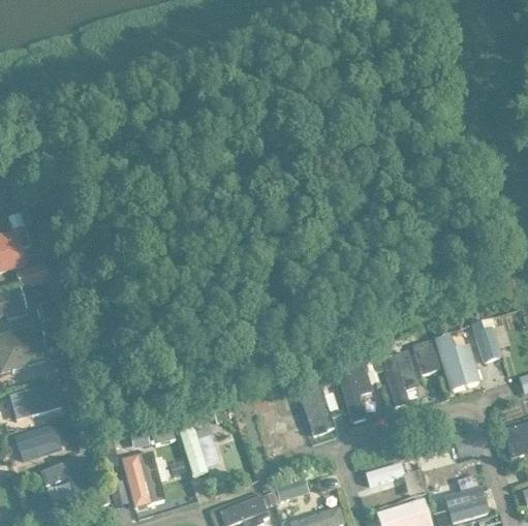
[(13,229),(0,234),(0,271),(24,265),(13,229)]
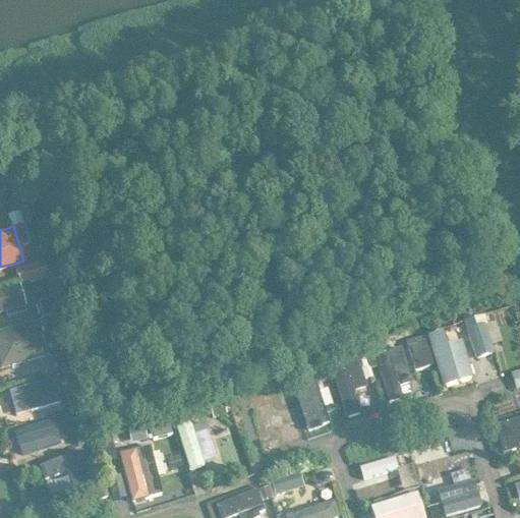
[(41,260),(14,267),(18,281),(45,273),(41,260)]
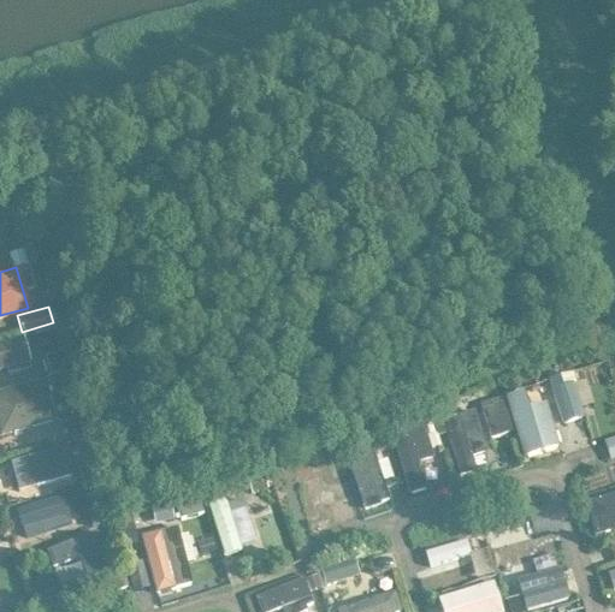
[(21,336),(0,340),(0,367),(5,366),(6,370),(28,364),(27,360),(21,336)]
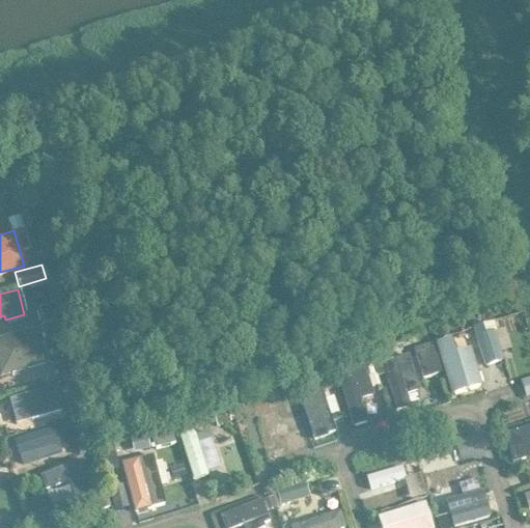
[(37,305),(42,321),(57,316),(53,301),(37,305)]
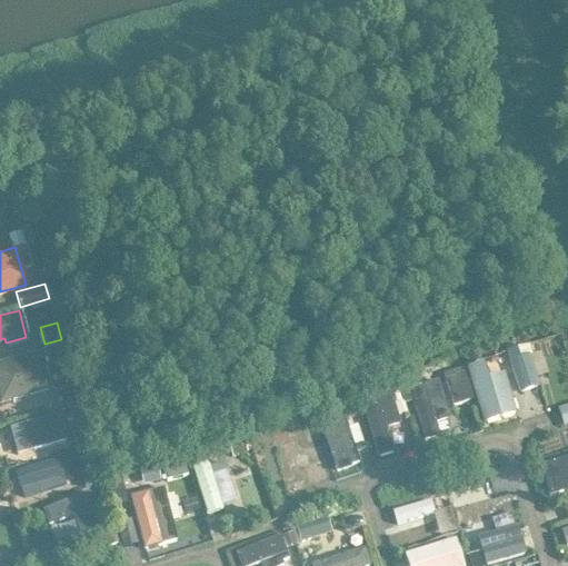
[(517,391),(536,385),(524,345),(504,351),(517,391)]
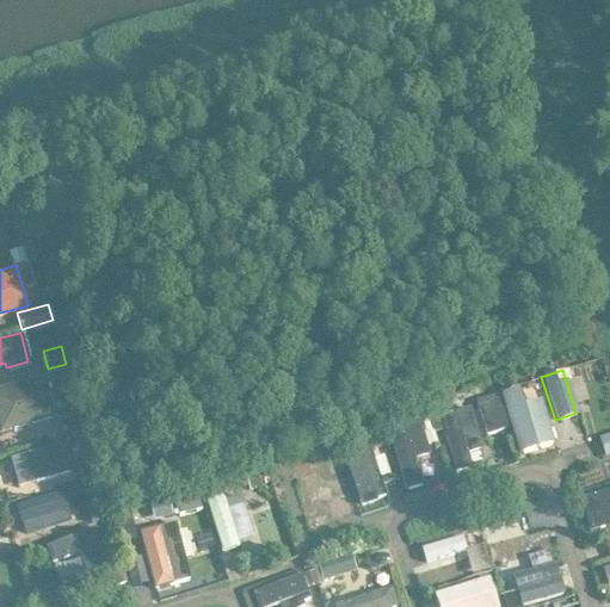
[(55,395),(78,389),(73,371),(50,376),(55,395)]
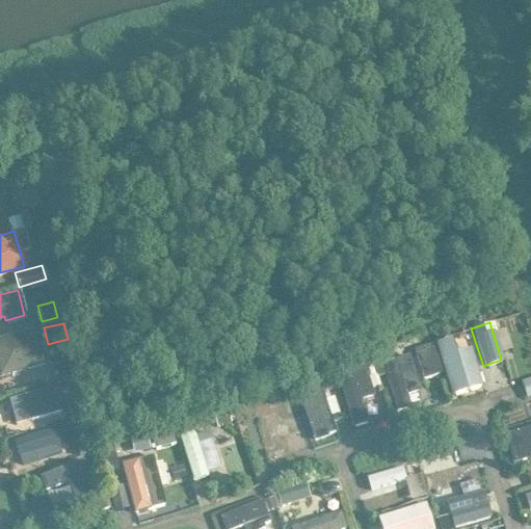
[(34,328),(0,338),(0,374),(45,362),(34,328)]
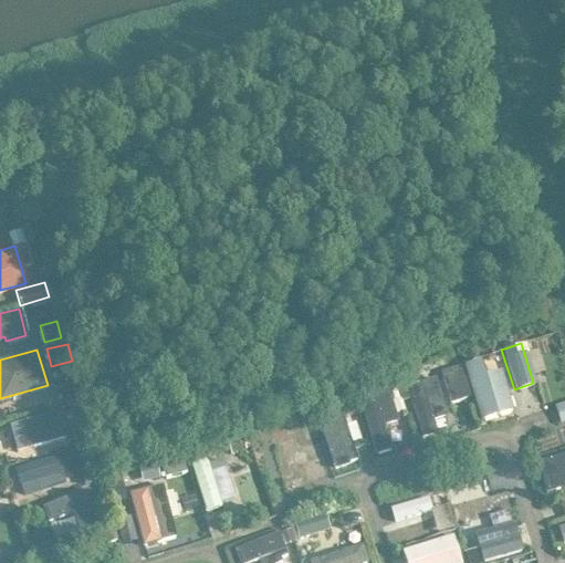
[(479,421),(512,413),(499,368),(482,374),(478,360),(462,364),(479,421)]
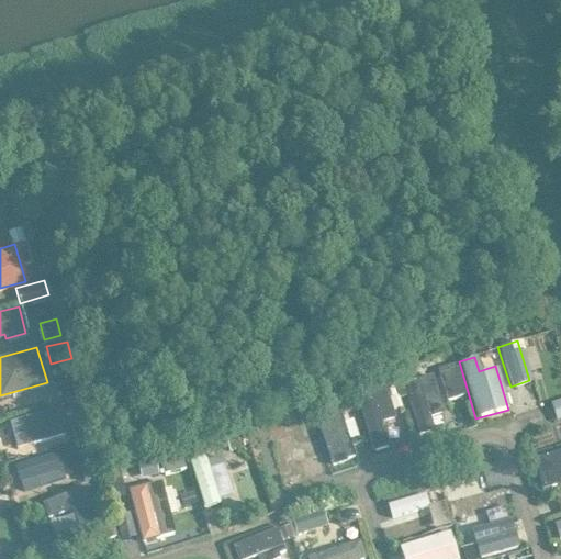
[(429,416),(442,413),(430,373),(402,382),(417,434),(433,429),(429,416)]
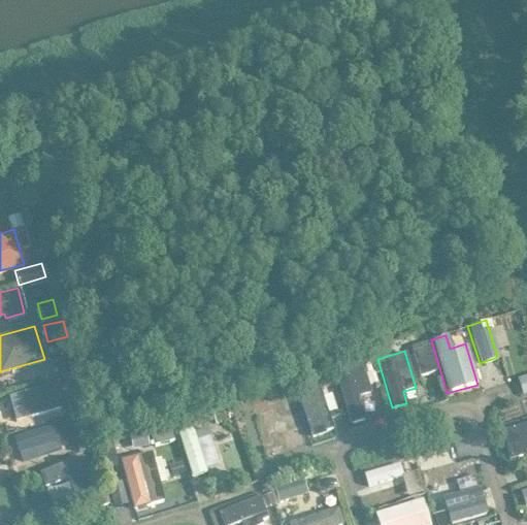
[(70,358),(54,361),(58,374),(73,371),(70,358)]
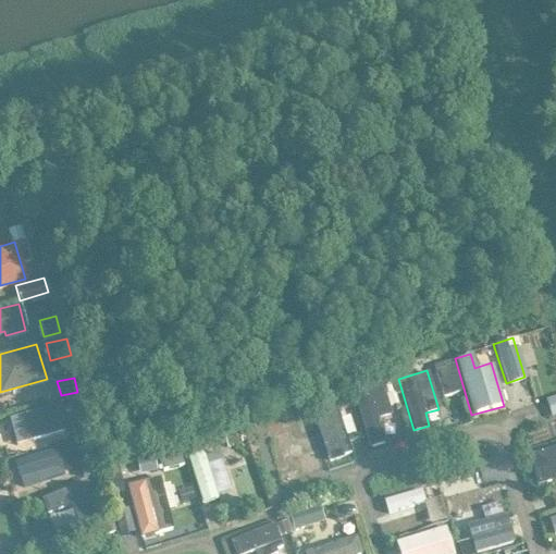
[(370,444),(386,440),(379,415),(392,411),(384,383),(355,393),(370,444)]
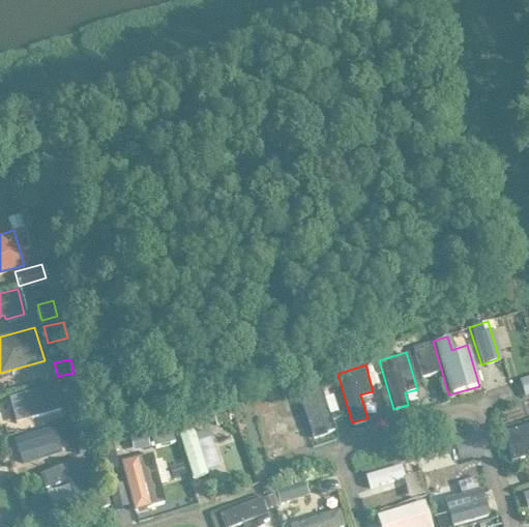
[(314,436),(334,428),(322,387),(314,389),(311,378),(296,382),(314,436)]
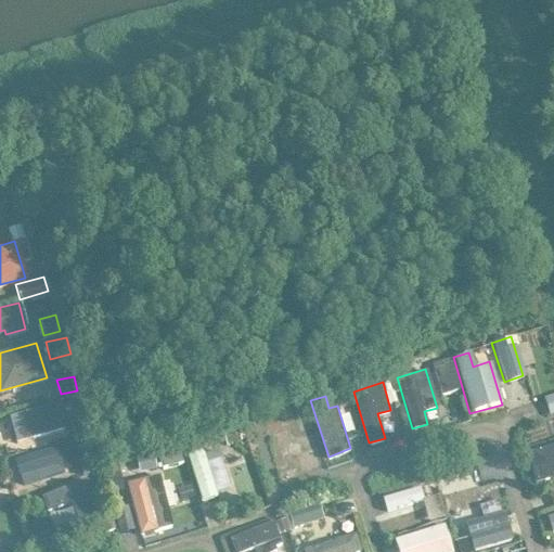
[(56,401),(10,414),(14,427),(26,423),(30,436),(63,426),(56,401)]
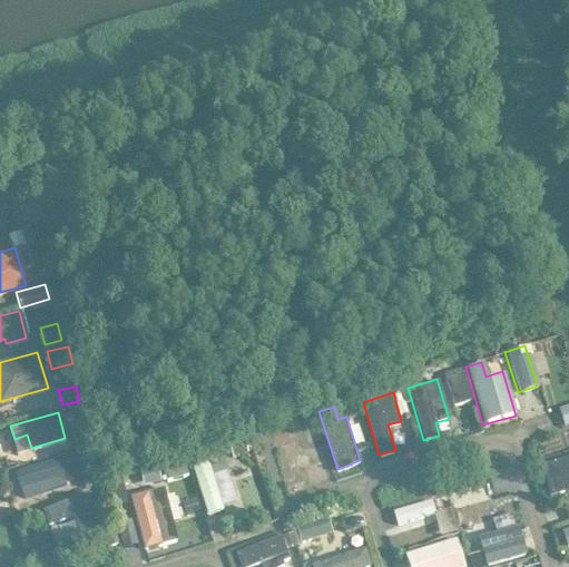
[(293,480),(307,476),(296,438),(283,442),(293,480)]
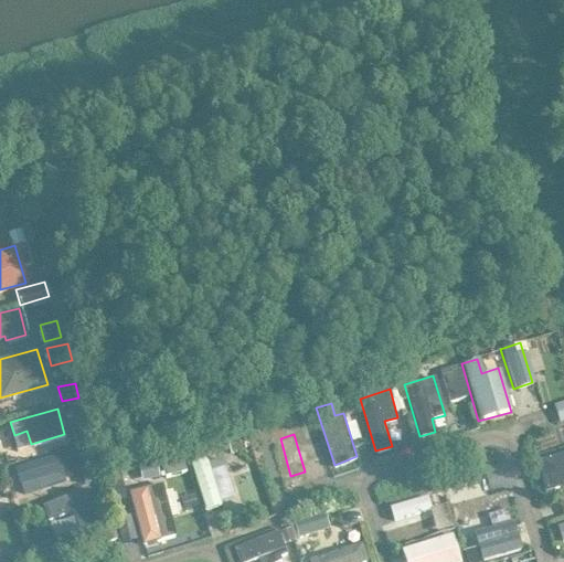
[(180,467),(195,460),(190,449),(174,456),(180,467)]
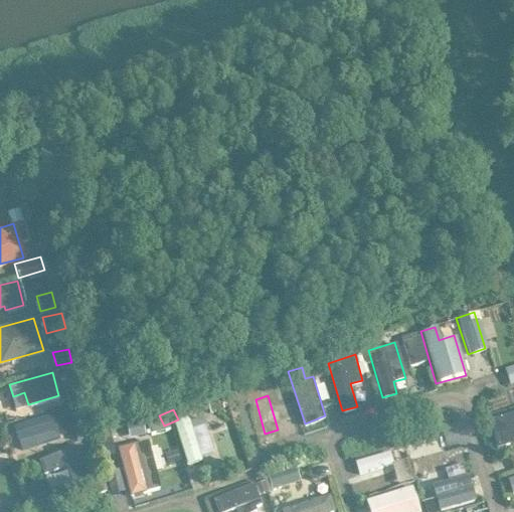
[(513,409),(490,416),(498,445),(513,441),(513,409)]
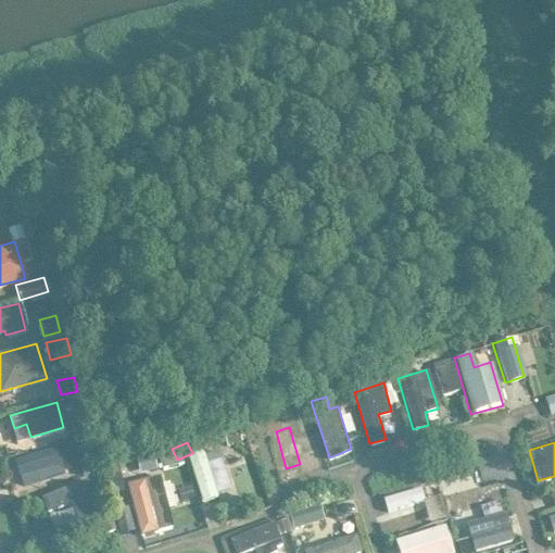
[(54,445),(12,459),(16,475),(20,474),(23,484),(62,472),(60,462),(54,445)]
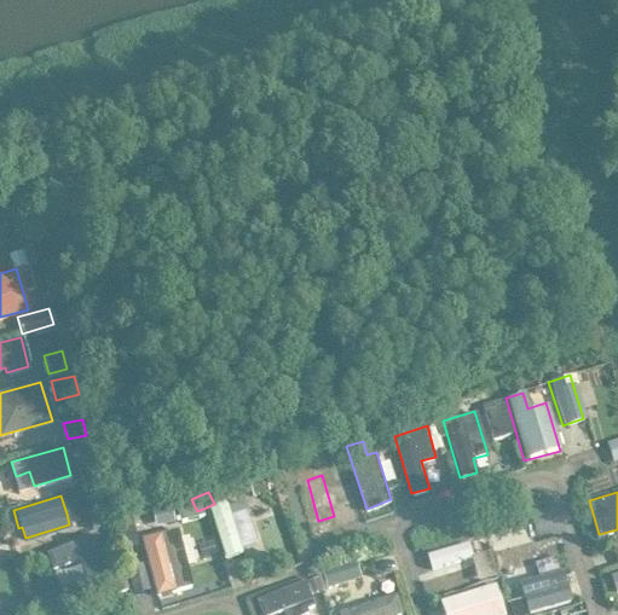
[(232,574),(248,569),(232,517),(217,522),(232,574)]
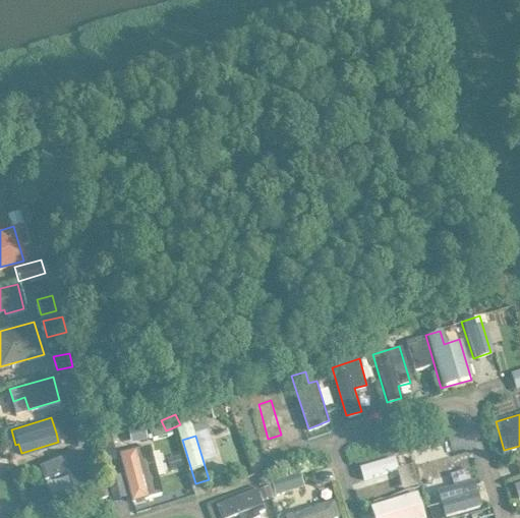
[(349,454),(354,470),(391,460),(387,444),(349,454)]
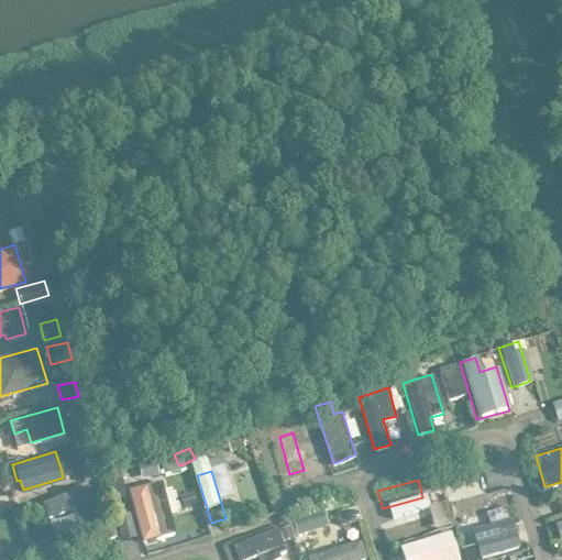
[(161,535),(146,482),(128,487),(141,540),(161,535)]
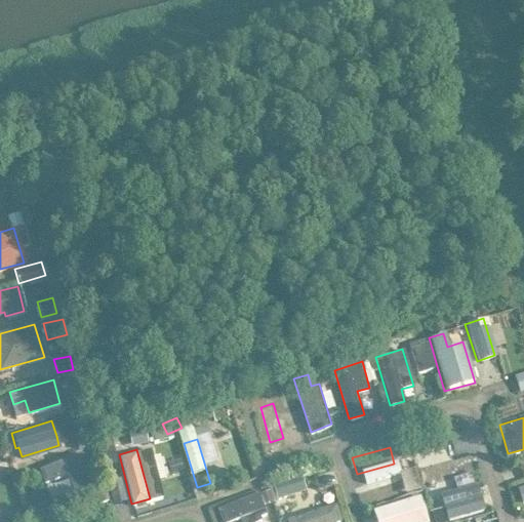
[(85,454),(42,471),(47,485),(71,476),(78,495),(97,488),(85,454)]
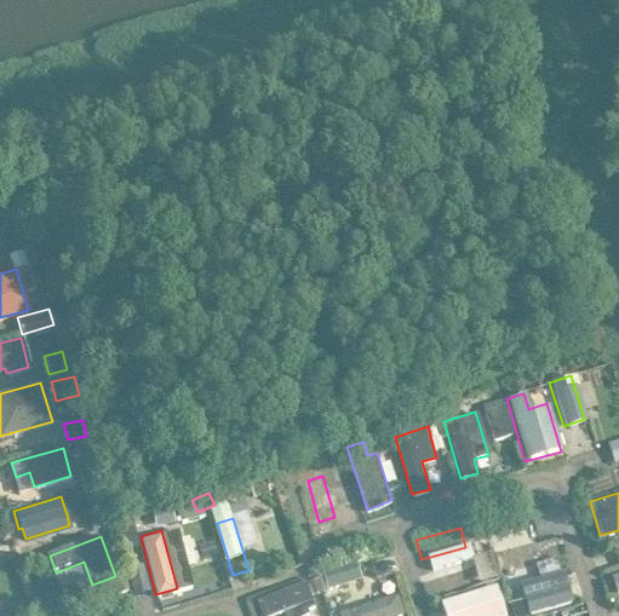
[(552,537),(511,552),(516,566),(559,552),(552,537)]
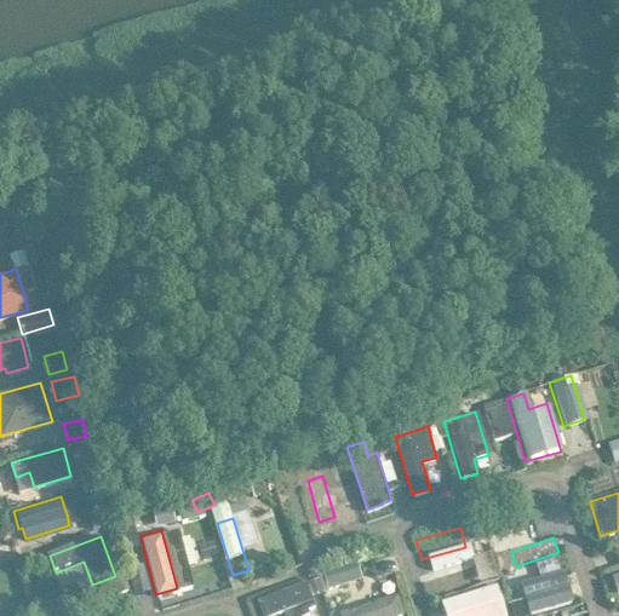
[(573,600),(565,570),(521,580),(525,596),(506,600),(511,615),(525,615),(542,610),(542,608),(573,600)]
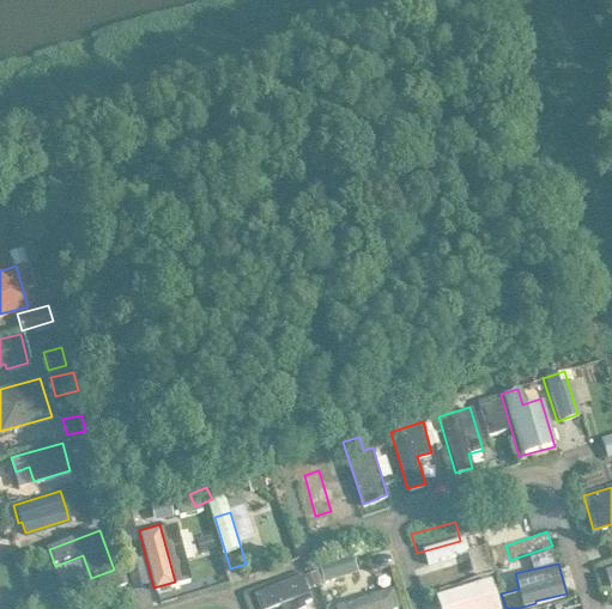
[(311,597),(303,572),(253,591),(259,608),(261,608),(280,602),(283,608),(294,608),(307,604),(304,600),(311,597)]
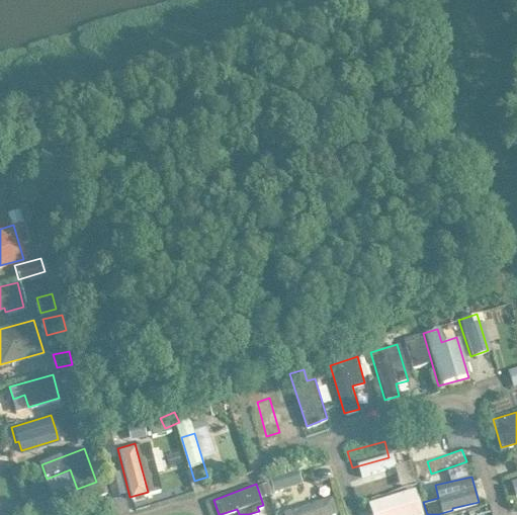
[(421,514),(423,514),(414,487),(368,501),(372,514),(421,514)]
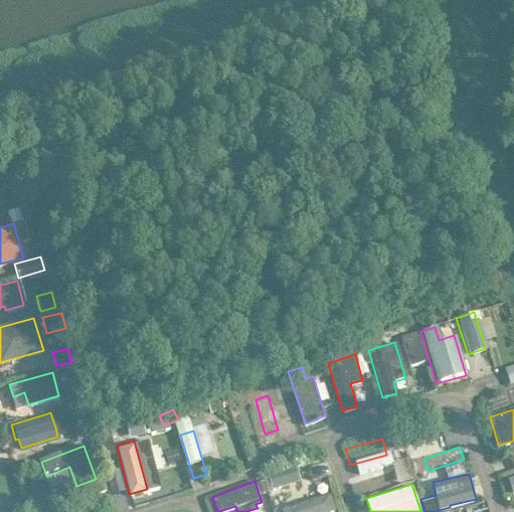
[(325,511),(335,509),(329,492),(282,507),(283,511),(325,511)]
